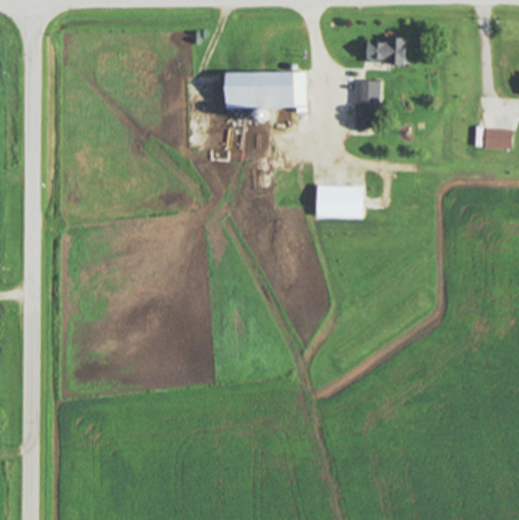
[(366,63),(404,64),(405,39),(385,38),(385,43),(366,42),(366,63)]
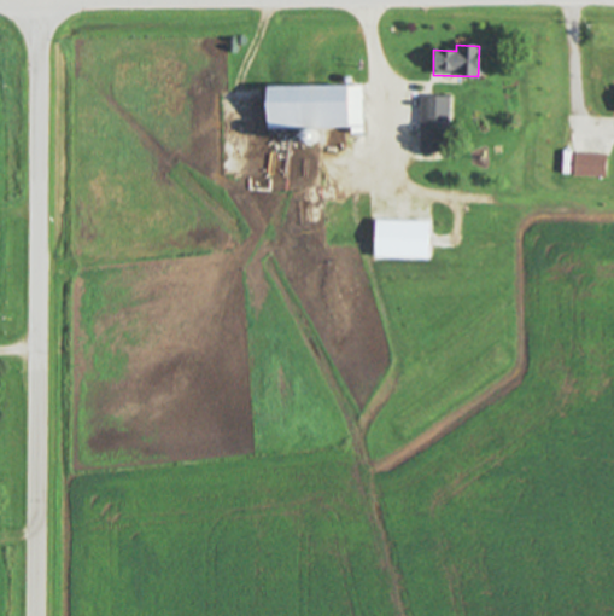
[(358,85),(267,87),(267,128),(349,127),(349,133),(360,133),(358,85)]
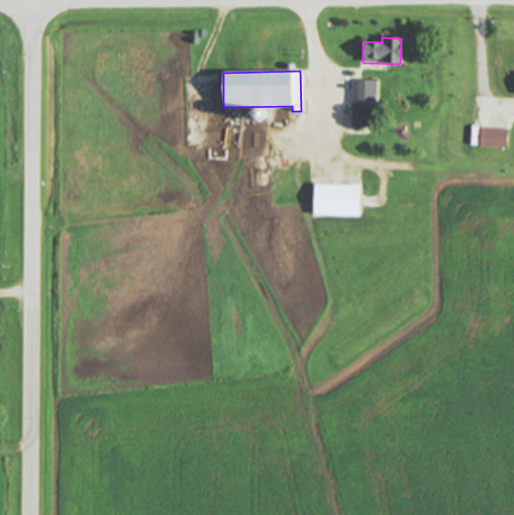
[(375,80),(350,80),(349,127),(374,127),(375,80)]
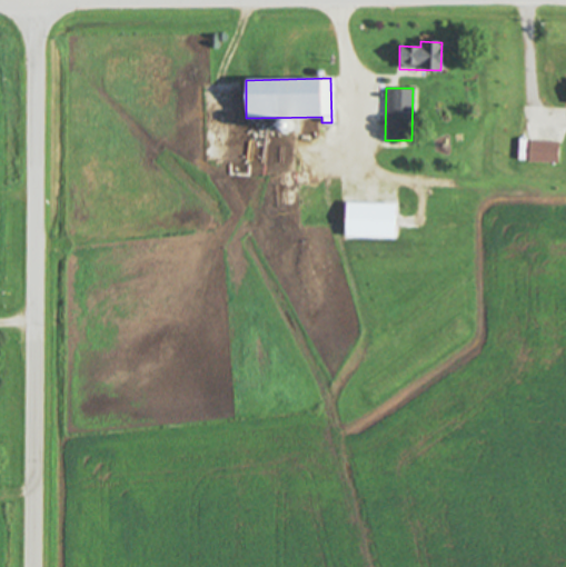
[(527,161),(556,162),(557,141),(527,140),(527,161)]
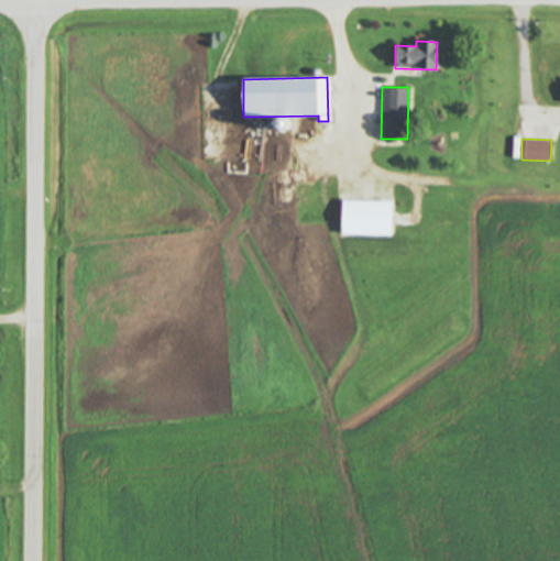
[(390,201),(340,200),(340,234),(388,235),(390,201)]
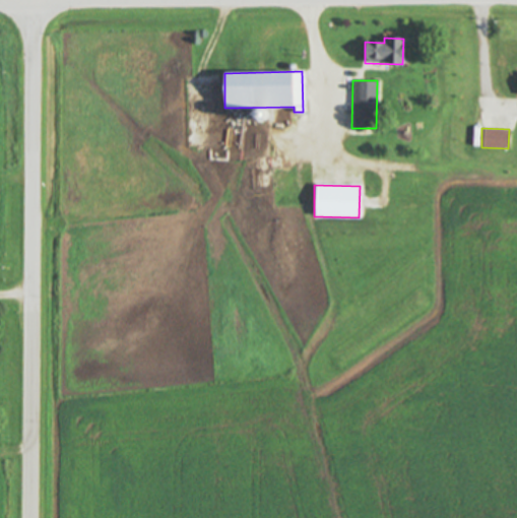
All buildings are outlined.
